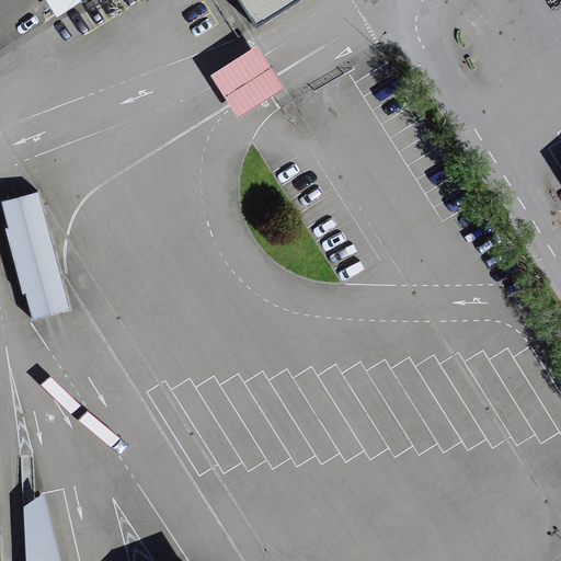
[(68,0),(45,0),(53,11),(68,0)]
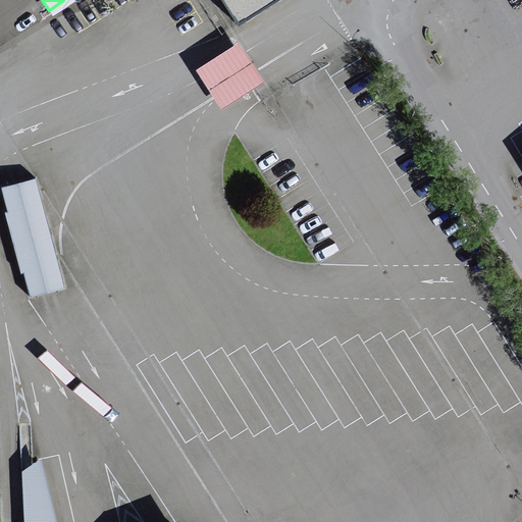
[(261,0),(210,0),(225,23),(261,0)]
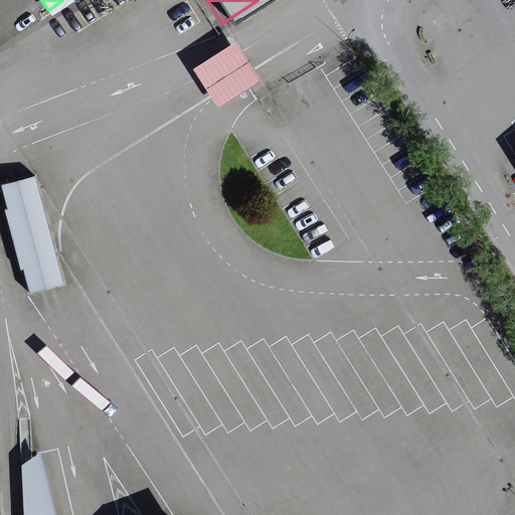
[(248,84),(226,48),(187,72),(209,109),(248,84)]
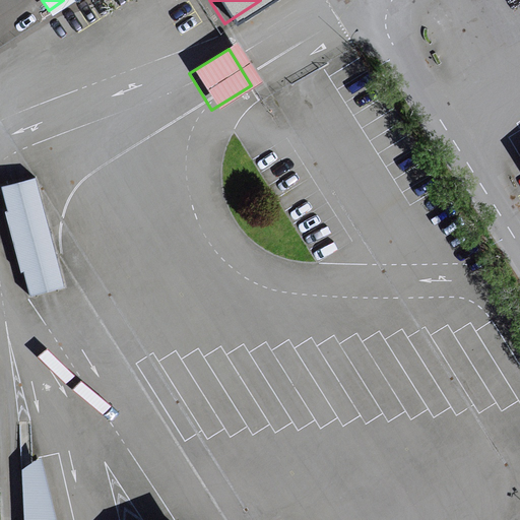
[(36,178),(1,187),(7,211),(5,211),(21,272),(24,272),(30,297),(64,287),(36,178)]
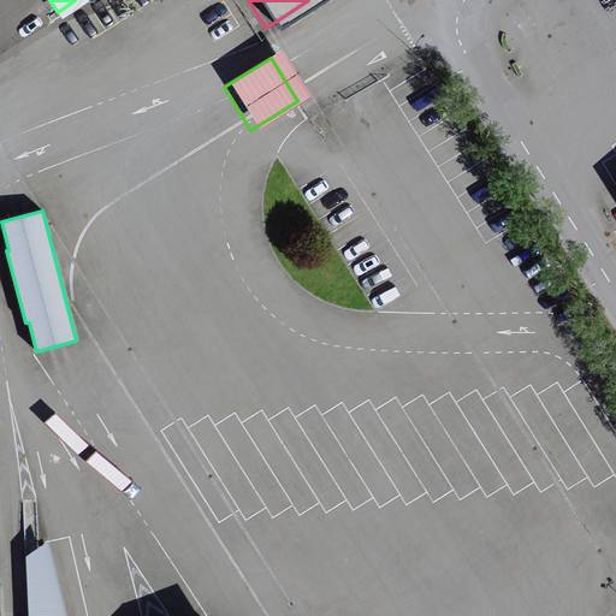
[(66,615),(49,542),(25,556),(29,615),(66,615)]
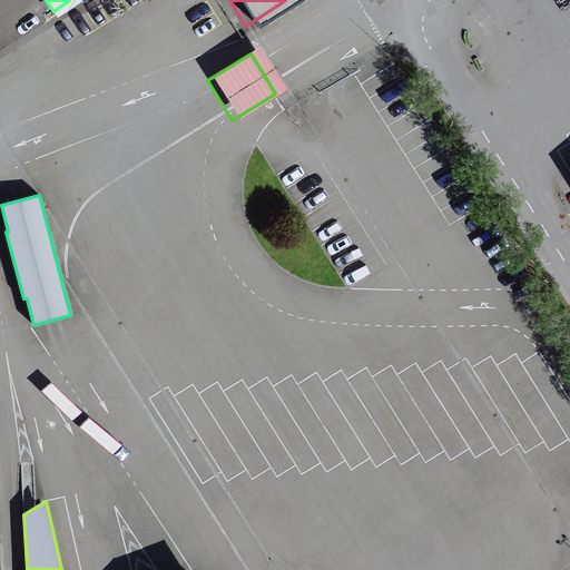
All buildings are outlined.
